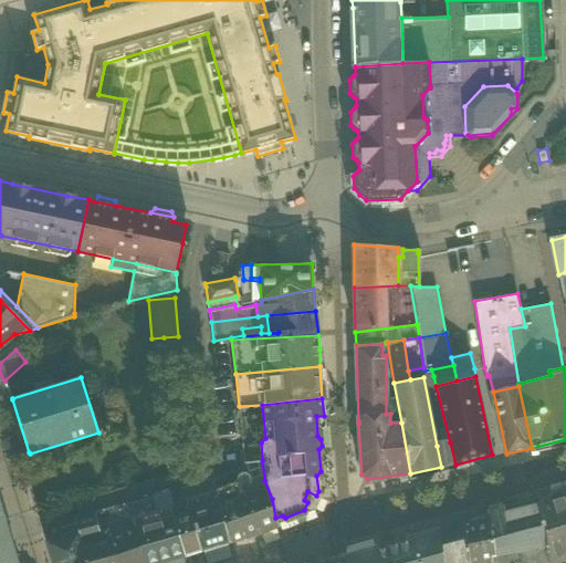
[(437,446),(441,467),(456,465),(450,442),(437,446)]
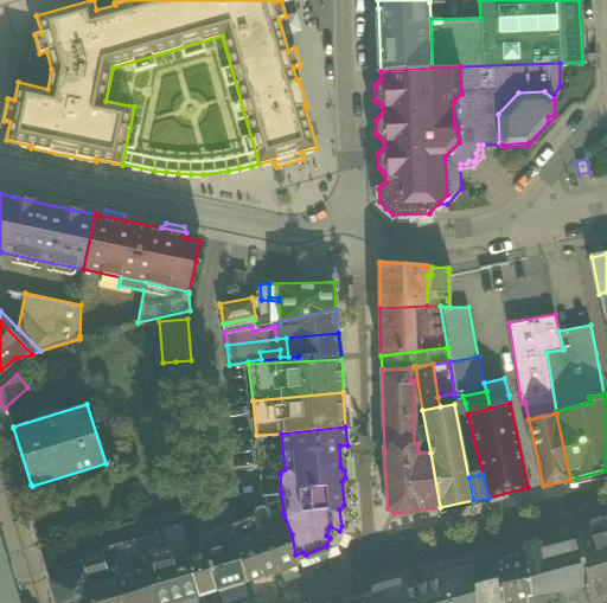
[(296,560),(295,555),(292,534),(283,514),(281,493),(262,494),(262,500),(259,501),(278,570),(298,563),(298,562),(296,560)]
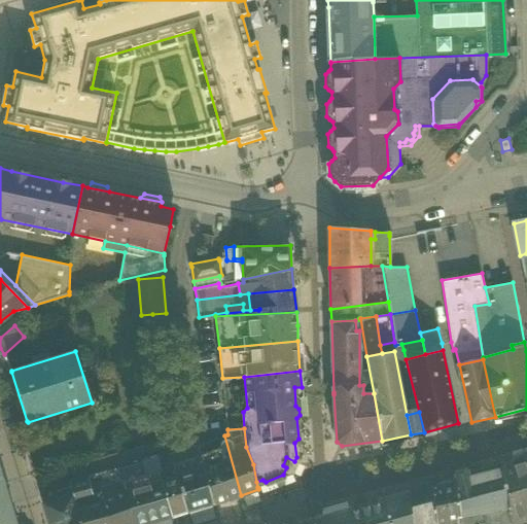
[(227,501),(241,495),(224,435),(216,438),(209,440),(226,499),(227,501)]
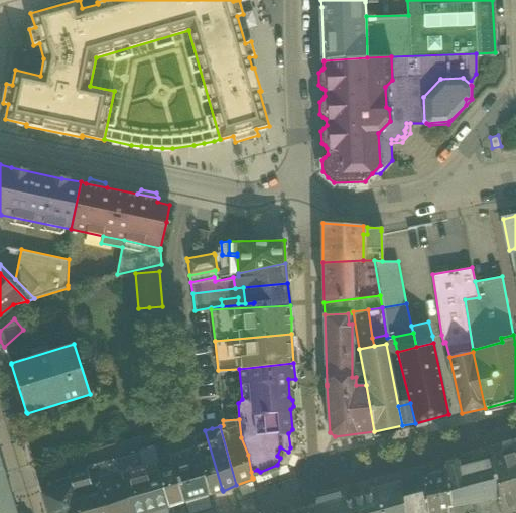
[(210,493),(222,489),(205,430),(191,434),(195,445),(195,446),(199,459),(209,494),(210,493)]
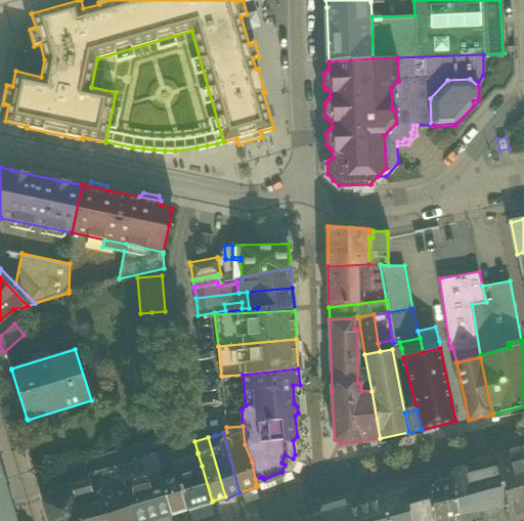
[(194,441),(166,450),(171,462),(198,452),(194,441)]
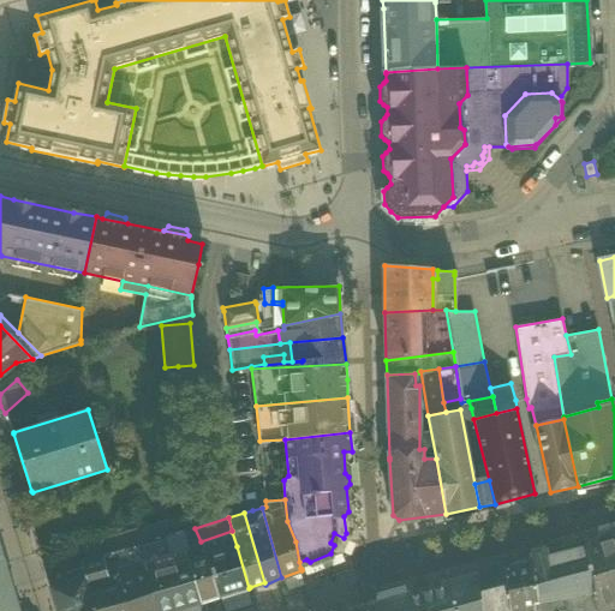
[(206,557),(202,544),(201,541),(195,528),(184,531),(189,549),(187,549),(186,549),(190,562),(206,557)]
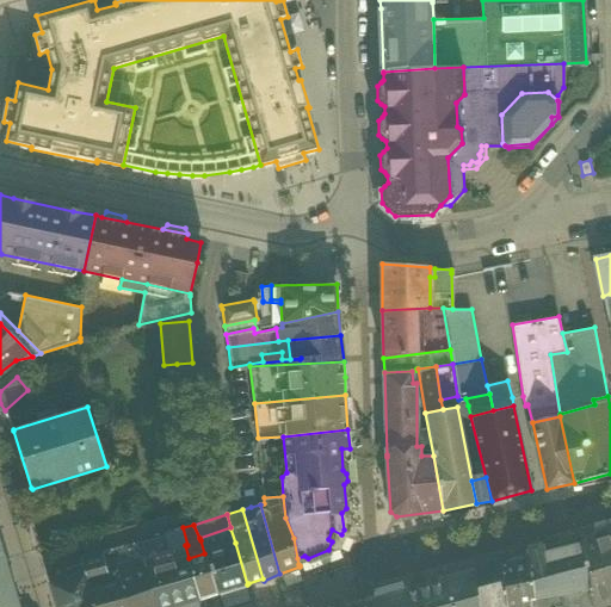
[(170,606),(201,599),(201,598),(189,558),(185,545),(186,545),(187,545),(183,527),(142,540),(142,542),(147,557),(144,558),(141,558),(144,570),(155,606),(170,606)]
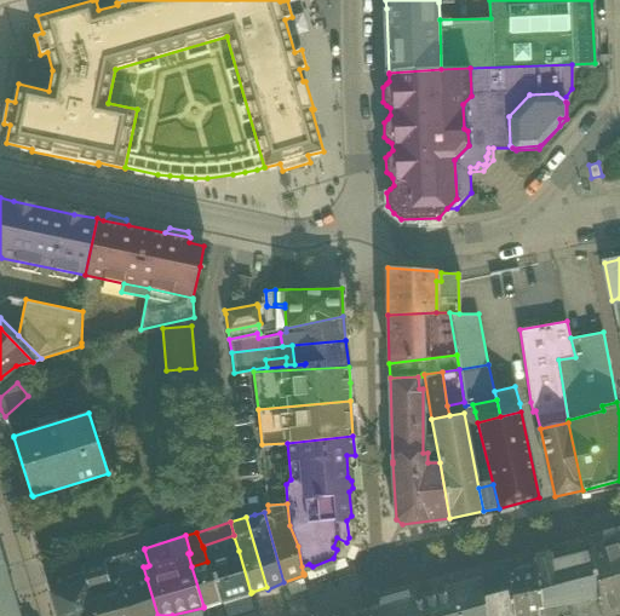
[(234,535),(202,546),(204,548),(207,562),(239,551),(234,536),(234,535)]
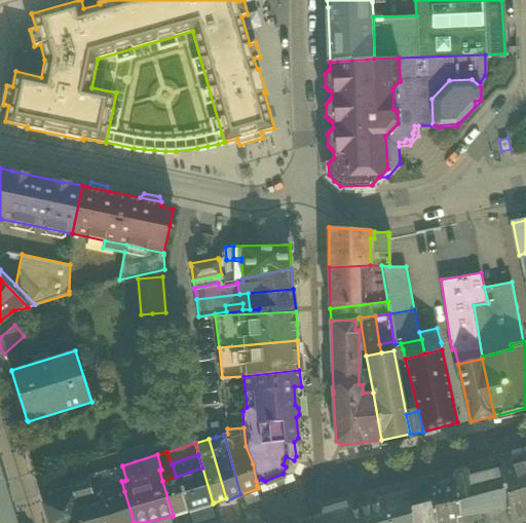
[(510,522),(525,518),(525,457),(502,465),(508,508),(510,522)]
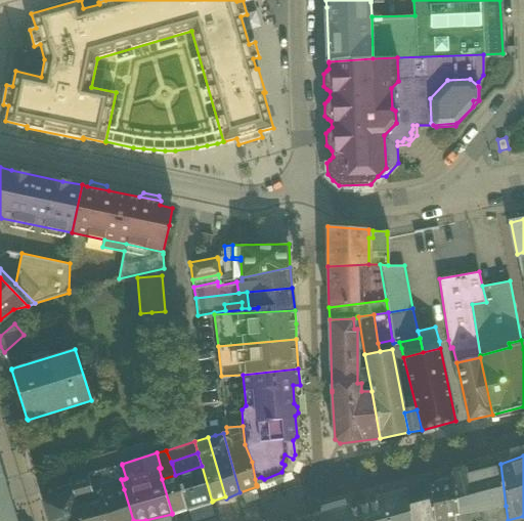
[(102,476),(102,485),(107,483),(108,484),(112,483),(112,482),(121,479),(124,479),(126,478),(122,465),(122,464),(101,468),(102,469),(102,476)]
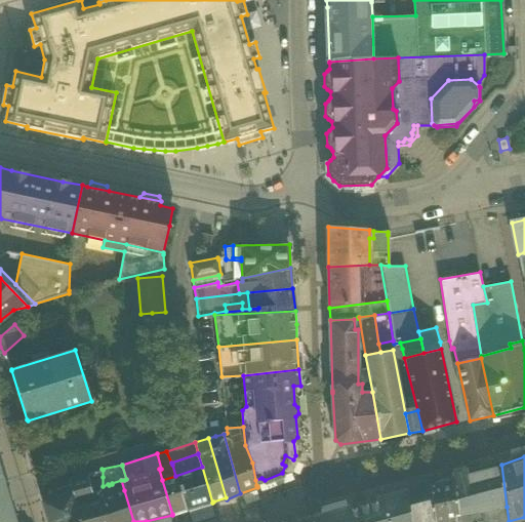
[(452,478),(458,516),(507,507),(501,465),(500,465),(452,478)]
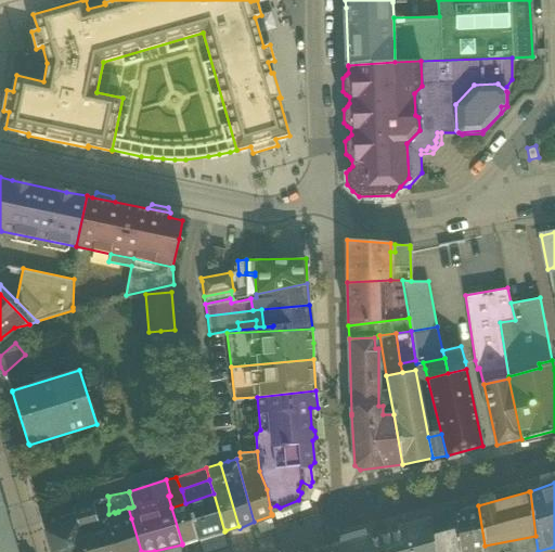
[(197,539),(224,531),(214,493),(185,503),(197,539)]
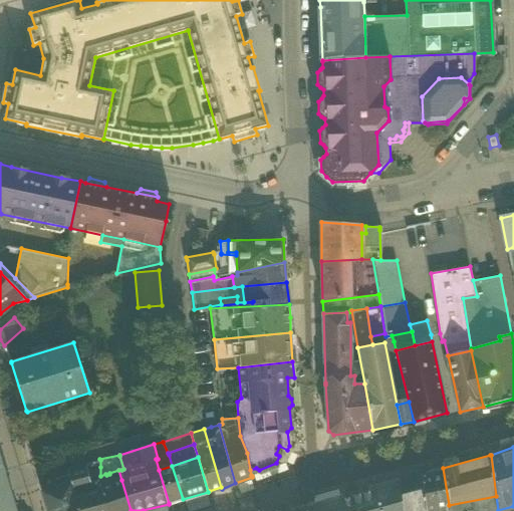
[(15,510),(0,458),(0,510),(15,510)]
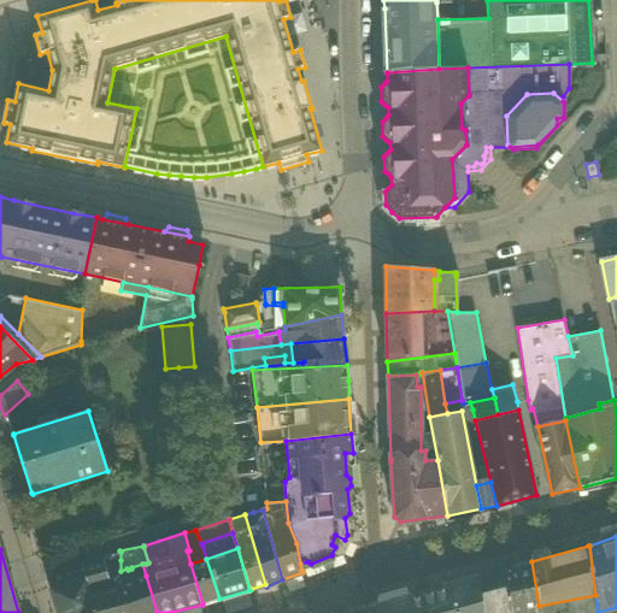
[(90,591),(92,595),(122,584),(122,577),(121,571),(121,560),(121,552),(119,550),(104,555),(111,585),(90,591)]
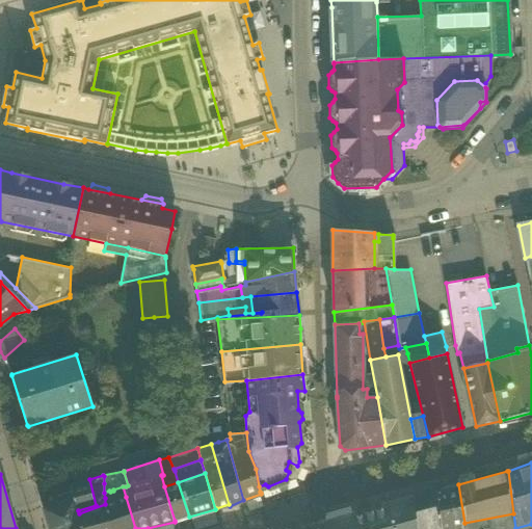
[(79,528),(76,514),(79,513),(78,510),(96,505),(89,479),(71,484),(73,497),(67,500),(57,503),(43,508),(49,528),(79,528)]
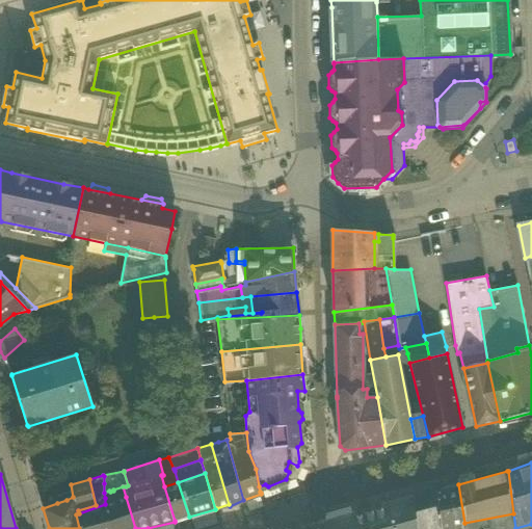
[(175,521),(189,517),(178,482),(164,486),(175,521)]
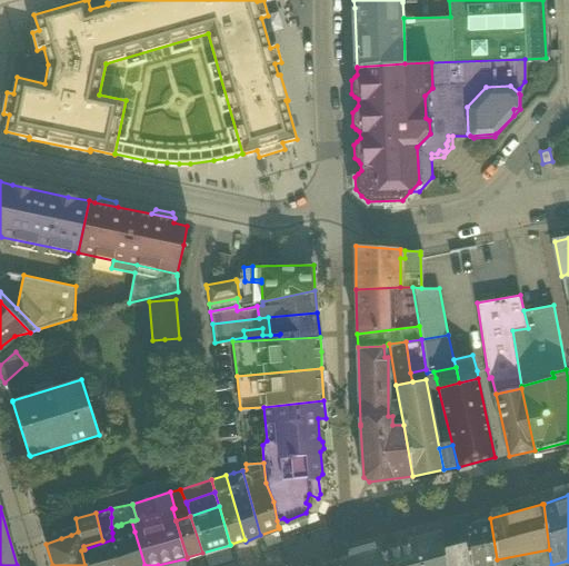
[(41,527),(46,544),(61,538),(59,533),(70,529),(71,535),(78,532),(76,518),(41,527)]
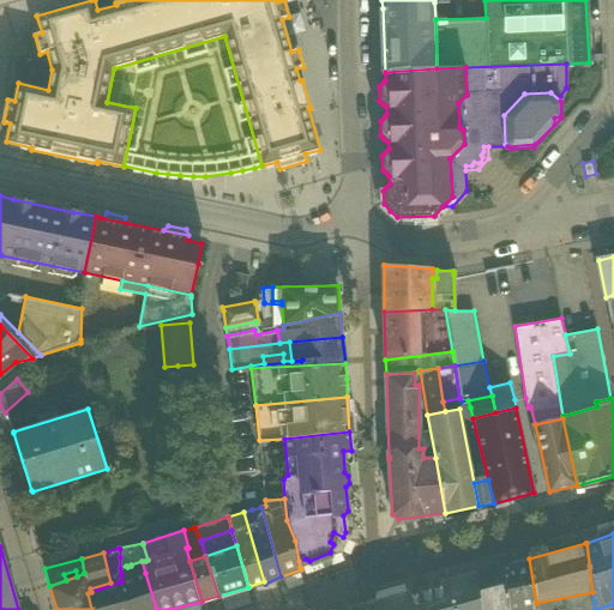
[(533,609),(531,604),(527,559),(501,566),(507,609),(533,609)]
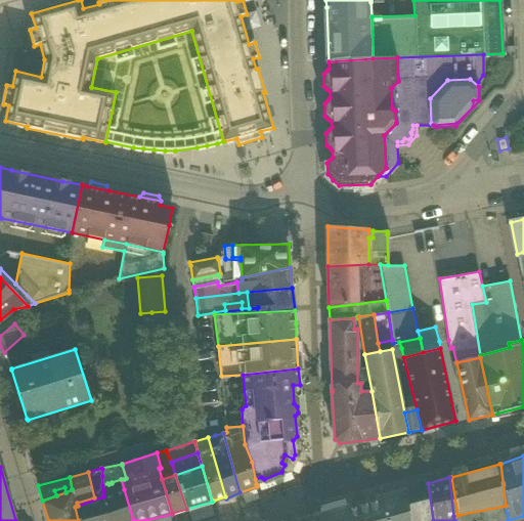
[(107,483),(102,485),(103,490),(103,496),(115,493),(124,489),(121,479),(112,482),(112,483),(108,484),(107,483)]
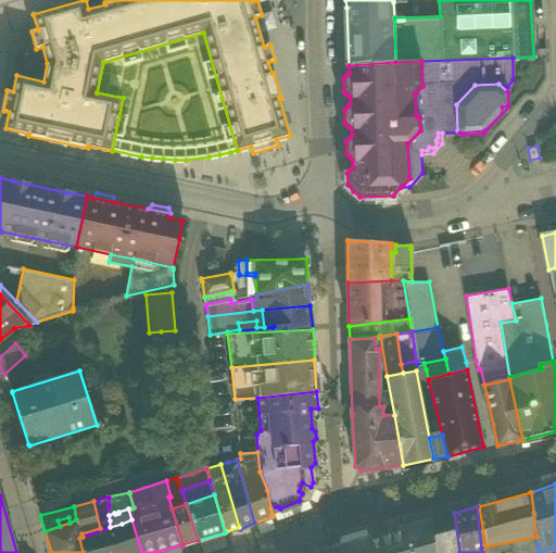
[(431,519),(436,552),(459,552),(454,513),(431,519)]
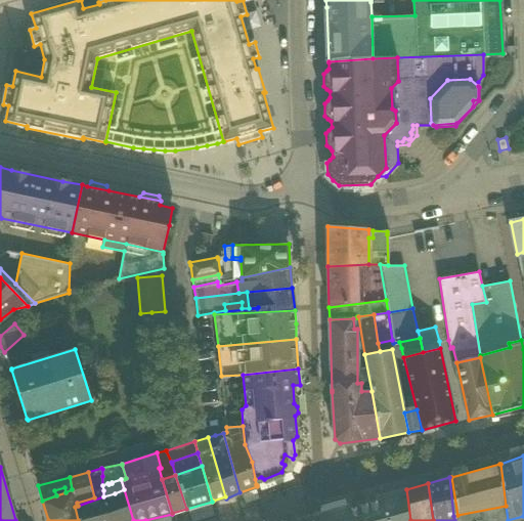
[(410,520),(406,489),(406,488),(356,503),(360,520),(410,520)]
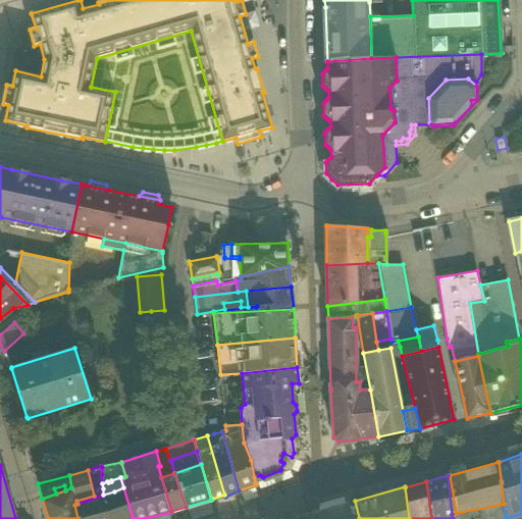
[(110,518),(133,518),(123,487),(114,491),(103,495),(110,518)]
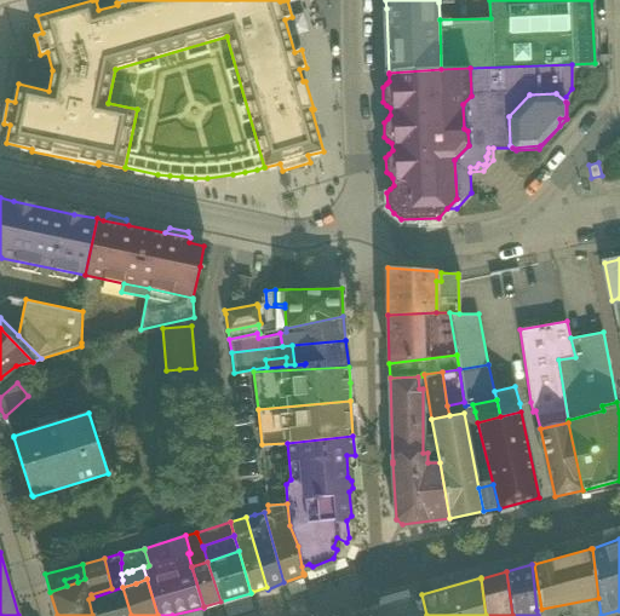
[(131,615),(122,587),(92,598),(89,599),(92,615),(131,615)]
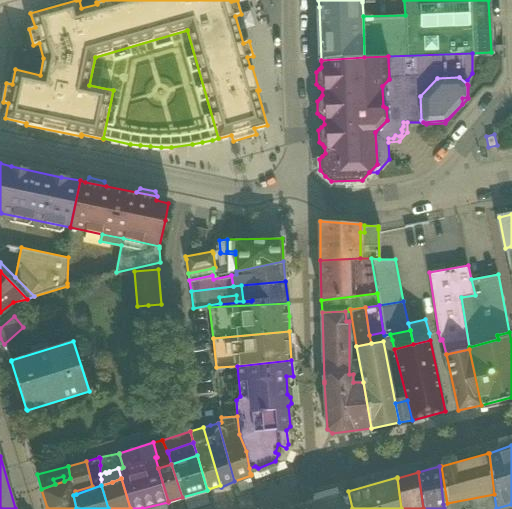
[(352,508),(348,491),(311,501),(282,508),(352,508)]
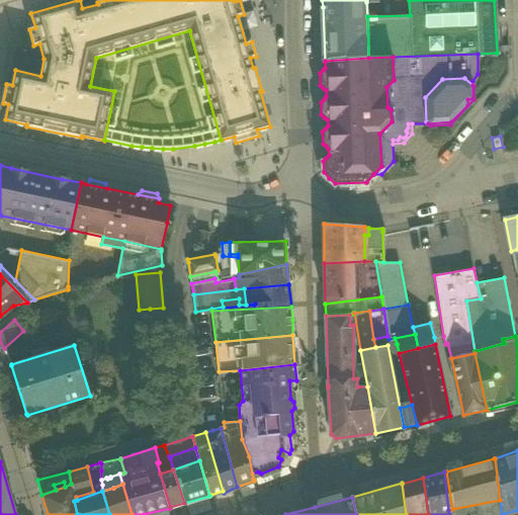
[(452,509),(448,510),(449,514),(502,514),(500,500),(452,509)]
